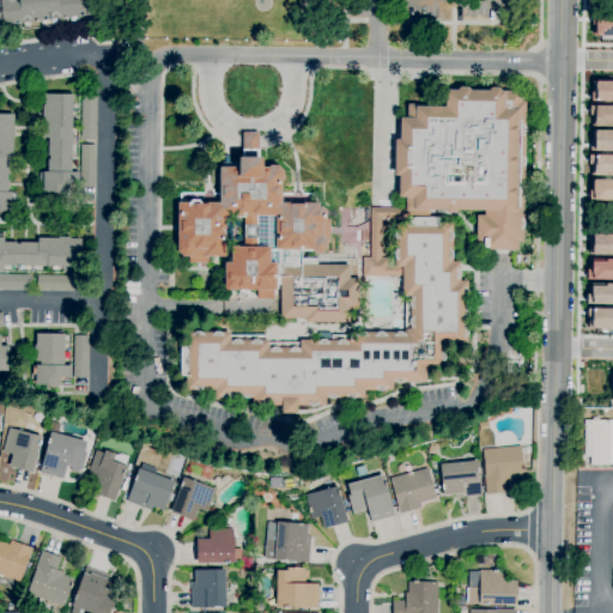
[(0,25),(0,0),(91,0),(92,1),(96,1),(98,14),(0,25)]
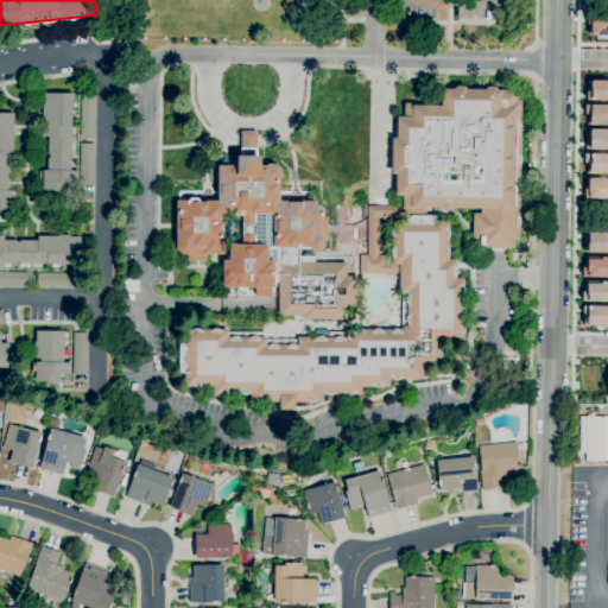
[(607,36),(607,14),(589,14),(589,36),(607,36)]
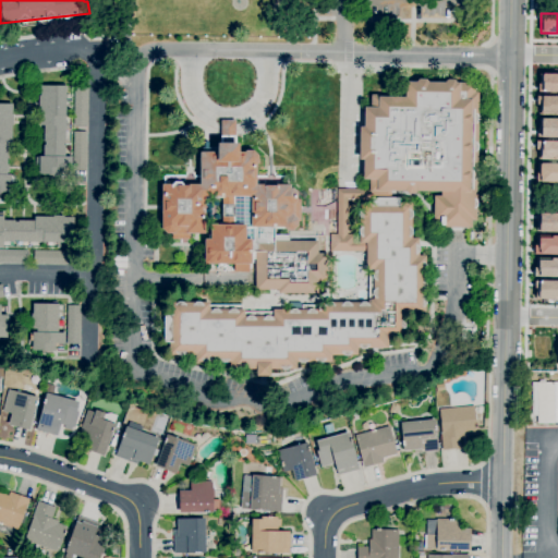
[(557,93),(557,74),(541,75),(541,93),(557,93)]
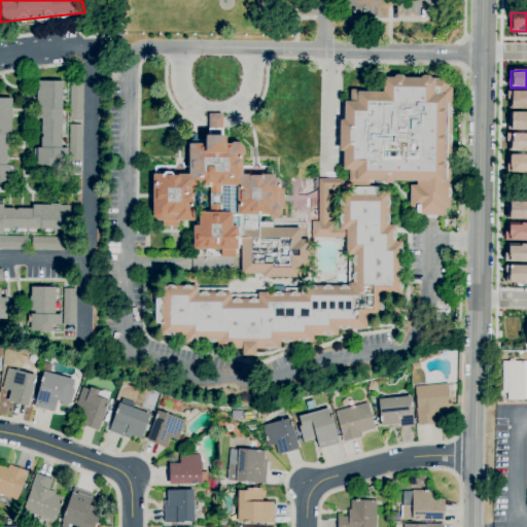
[(452,88),(450,208),(446,208),(445,215),(417,214),(417,208),(409,208),(410,185),(417,185),(417,181),(393,181),(391,183),(385,183),(382,180),(370,180),(369,187),(377,187),(377,191),(388,191),(388,225),(395,224),(395,241),(401,241),(402,295),(383,296),(383,319),(366,319),(366,328),(338,329),(338,336),(313,336),(313,342),(280,343),(280,349),(255,349),(255,355),(242,356),(242,349),(217,349),(217,342),(184,342),(184,336),(160,336),(160,323),(155,323),(155,297),(160,297),(160,286),(198,286),(198,288),(227,288),(227,292),(231,292),(231,295),(257,294),(257,292),(273,292),(273,286),(285,286),(285,288),(303,288),(303,286),(349,286),(348,237),(312,238),(312,231),(301,231),(301,240),(309,240),(309,266),(301,266),(301,277),(262,277),(262,274),(241,274),(241,238),(237,238),(238,249),(235,249),(235,257),(221,257),(221,249),(194,249),(194,226),(199,226),(199,212),(210,212),(210,204),(221,204),(221,212),(232,212),(233,225),(238,225),(238,229),(239,229),(239,214),(237,215),(237,185),(221,186),(221,194),(210,194),(210,185),(194,185),(194,220),(178,220),(178,226),(163,226),(163,220),(157,220),(152,216),(152,175),(163,175),(165,172),(170,172),(173,175),(188,175),(188,143),(204,143),(204,147),(206,147),(206,135),(210,135),(210,129),(222,129),(222,135),(225,135),(225,144),(231,144),(233,142),(239,142),(244,147),(244,153),(242,155),(242,175),(274,175),(274,178),(277,178),(281,182),(281,188),(284,188),(284,209),(281,209),(281,214),(277,218),(271,218),(268,214),(258,214),(258,222),(319,222),(318,179),(349,179),(349,170),(343,170),(343,150),(339,150),(340,120),(344,120),(344,102),(350,102),(350,90),(357,90),(357,92),(383,92),(383,77),(393,77),(395,75),(401,75),(405,78),(419,78),(422,75),(428,75),(430,78),(448,78),(448,88),(452,88)]
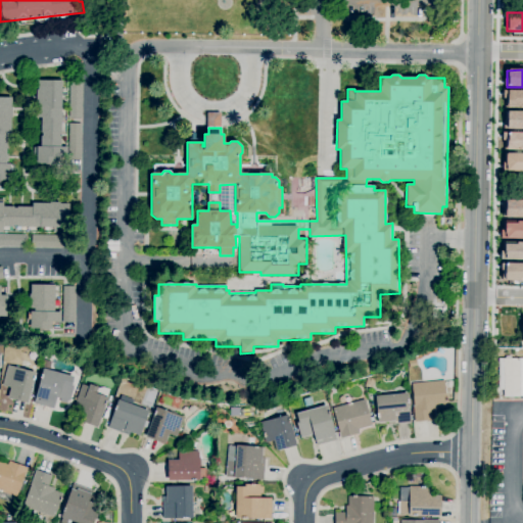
[(57,163),(37,163),(37,155),(34,155),(35,147),(37,147),(37,146),(41,146),(42,117),(38,117),(38,100),(37,100),(37,90),(38,90),(38,81),(62,81),(60,147),(67,147),(67,157),(57,157),(57,163)]
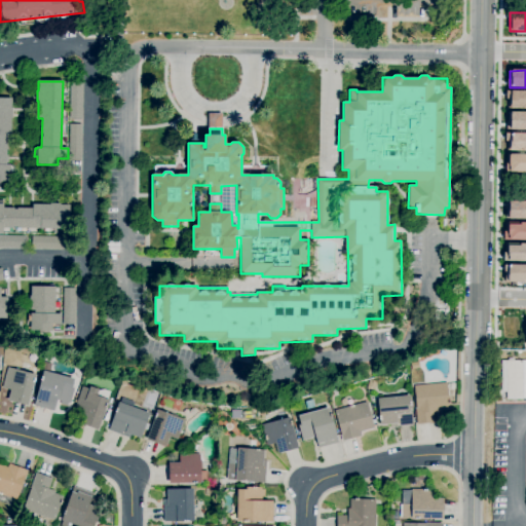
[(81,119),(70,119),(70,83),(82,83),(81,119)]
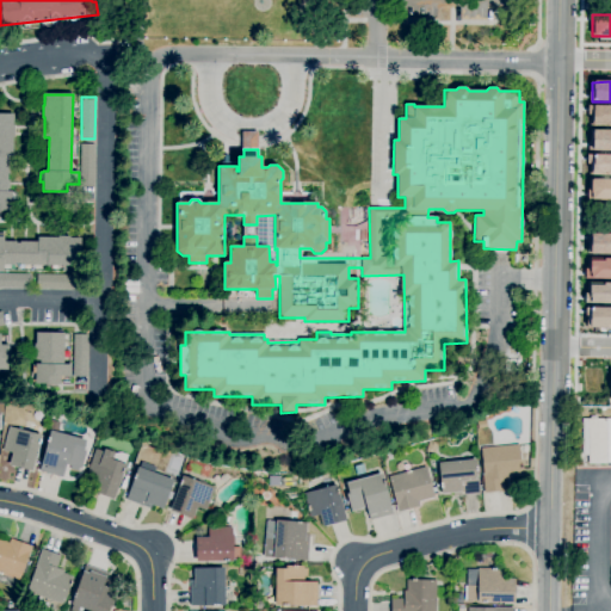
[(610,125),(610,105),(591,105),(591,125),(610,125)]
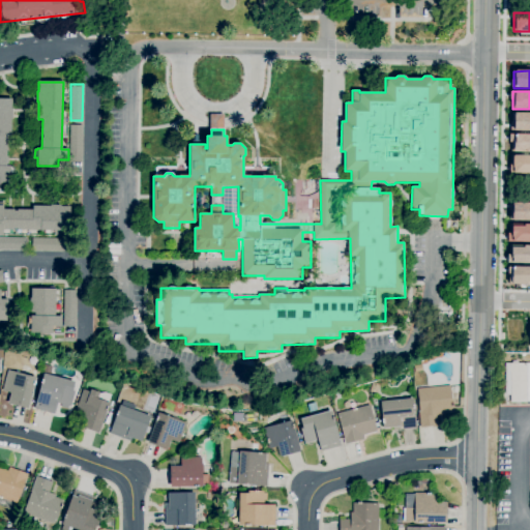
[(10,184),(0,183),(0,98),(11,99),(11,109),(12,109),(12,119),(11,119),(10,137),(7,136),(6,167),(10,167),(10,168),(13,168),(13,174),(10,174),(10,184)]
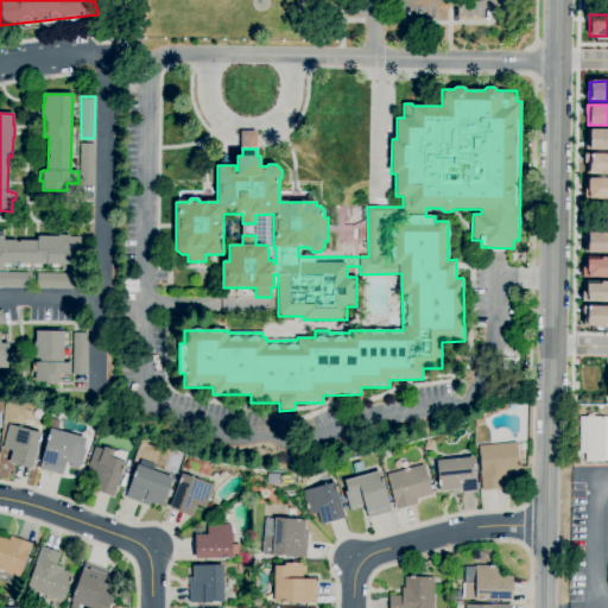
[(257,147),(241,147),(241,132),(257,132),(257,147)]
